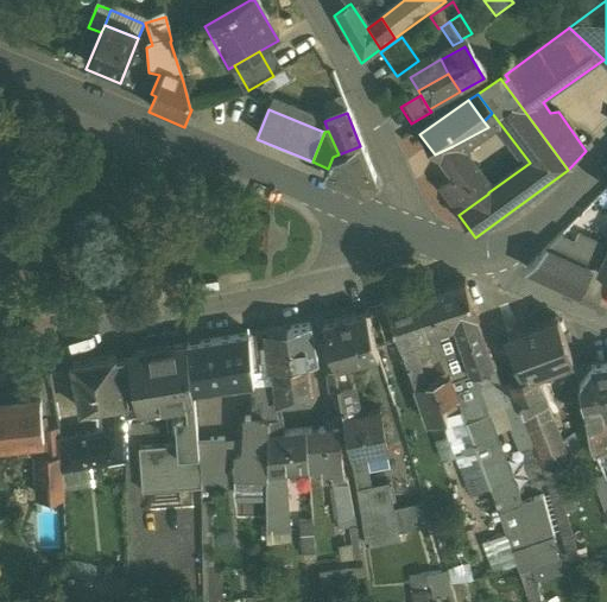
[(339,154),(333,157),(328,169),(323,179),(365,197),(375,185),(360,146),(339,154)]
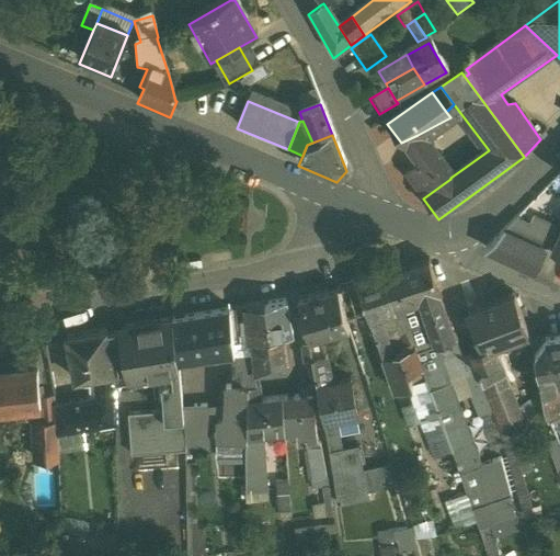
[(433,155),(418,135),(401,143),(418,166),(433,155)]
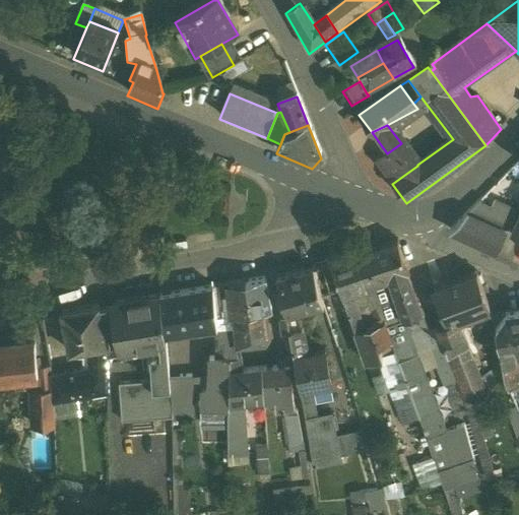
[(387,153),(376,163),(392,184),(417,166),(417,165),(401,143),(387,153)]
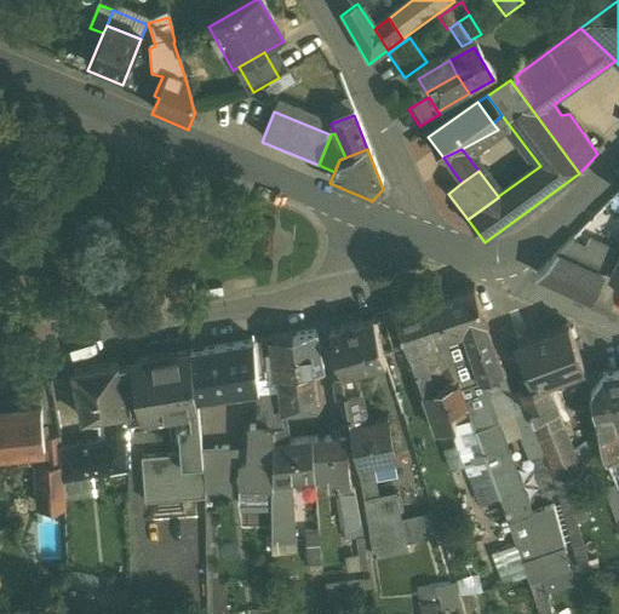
[(603,282),(555,259),(536,280),(590,307),(603,282)]
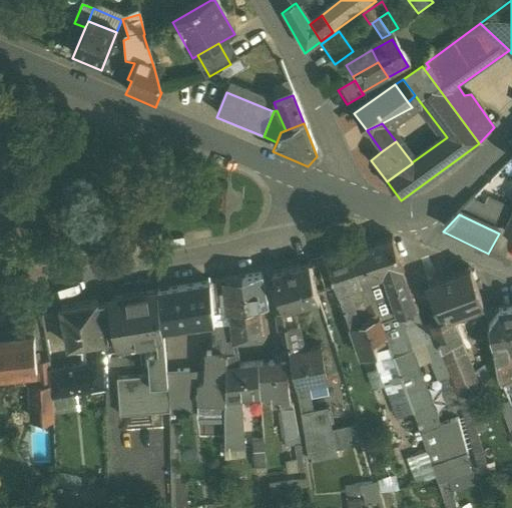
[(391,241),(350,256),(360,284),(401,271),(391,241)]
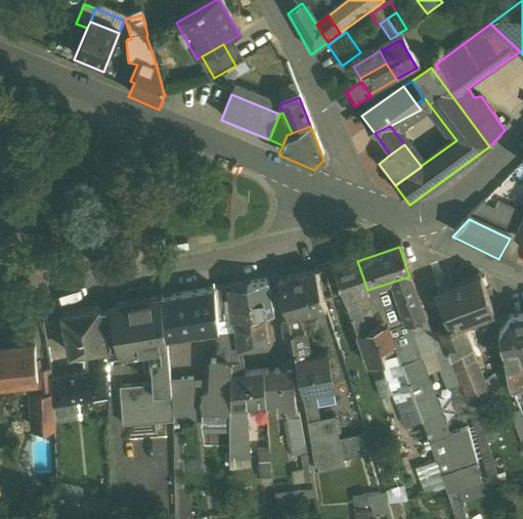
[(357,261),(333,269),(343,298),(359,293),(366,291),(367,290),(357,261)]
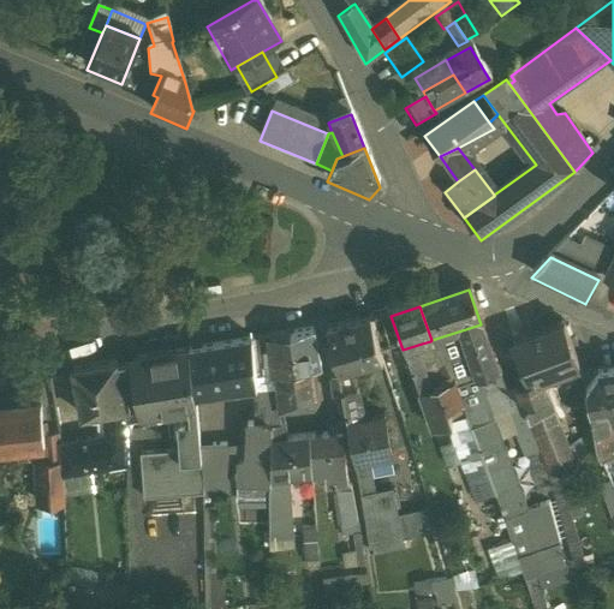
[(389,316),(370,321),(379,352),(398,346),(389,316)]
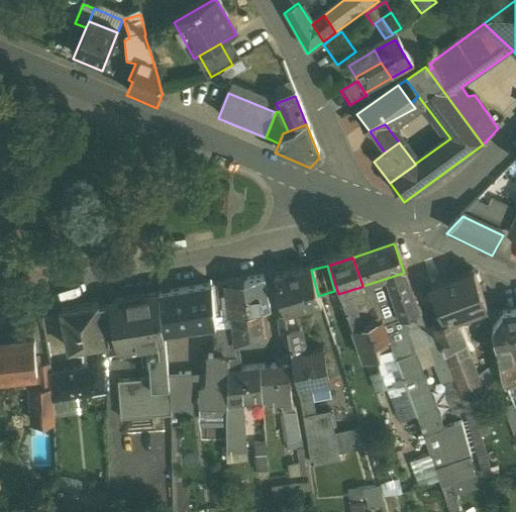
[(310,270),(274,279),(284,317),(321,308),(318,296),(311,270),(310,270)]
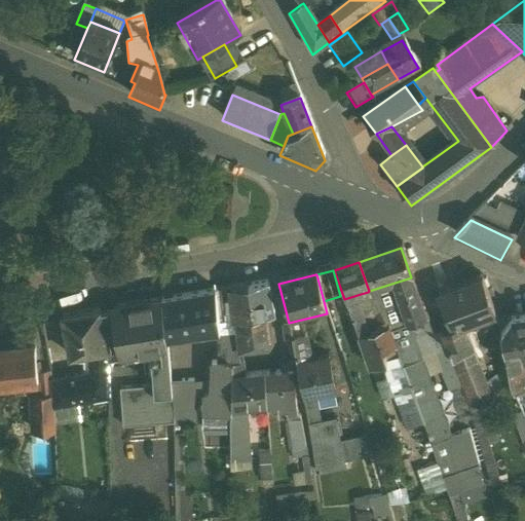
[(369,291),(368,292),(371,299),(386,327),(387,327),(388,329),(395,347),(424,430),(448,499),(458,496),(465,494),(463,488),(480,482),(476,468),(478,468),(469,434),(450,440),(417,349),(429,345),(427,340),(432,338),(411,277),(369,291)]
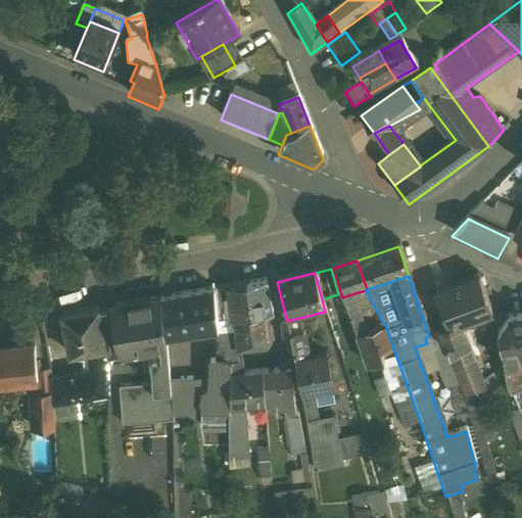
[(479,278),(435,294),(447,328),(447,329),(459,325),(459,326),(492,314),(479,278)]
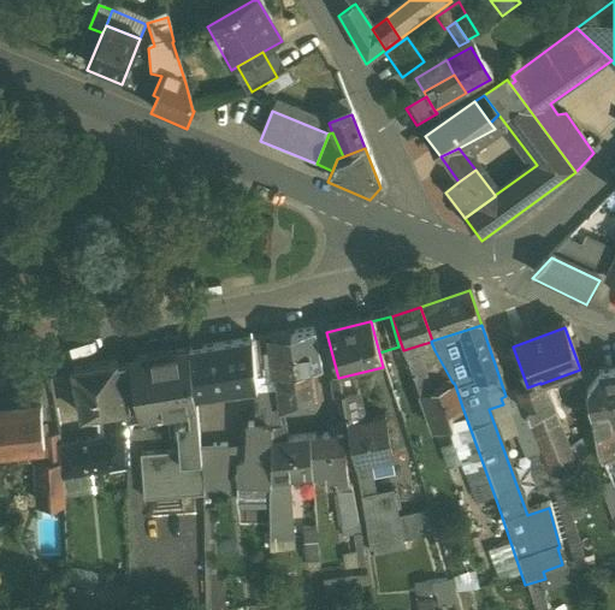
[(313,333),(294,337),(296,356),(294,357),(296,375),(307,374),(320,372),(313,333)]
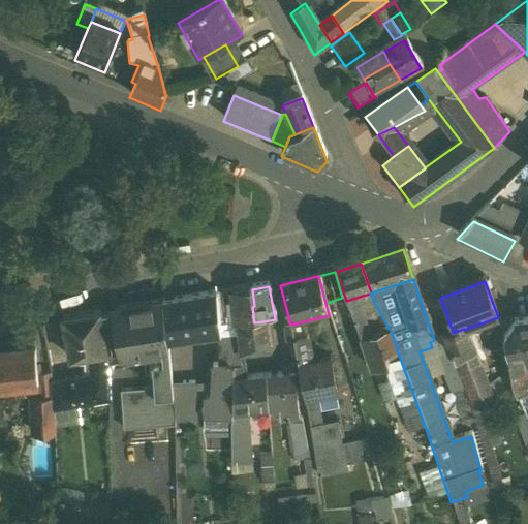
[(252,289),(230,293),(233,327),(238,326),(254,322),(252,307),(254,306),(252,289)]
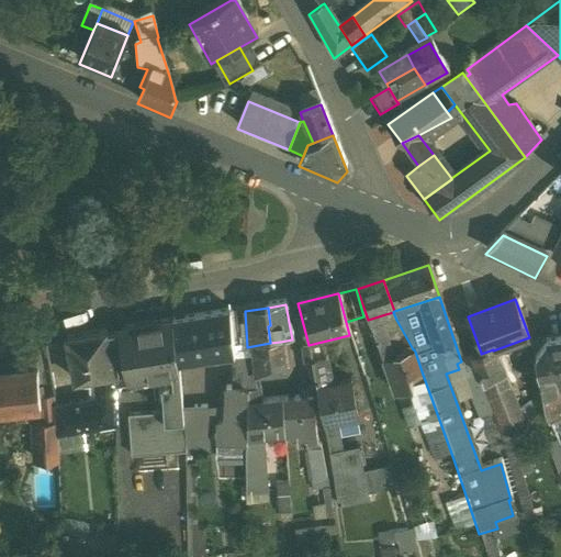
[(228,314),(201,319),(205,360),(229,358),(233,357),(232,346),(228,314)]
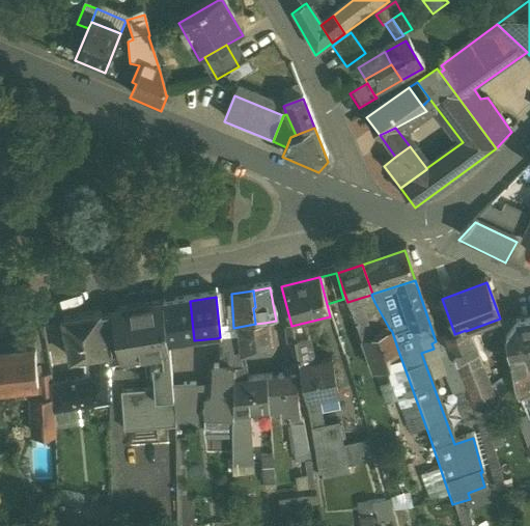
[(364,297),(347,302),(361,340),(372,336),(360,303),(364,297)]
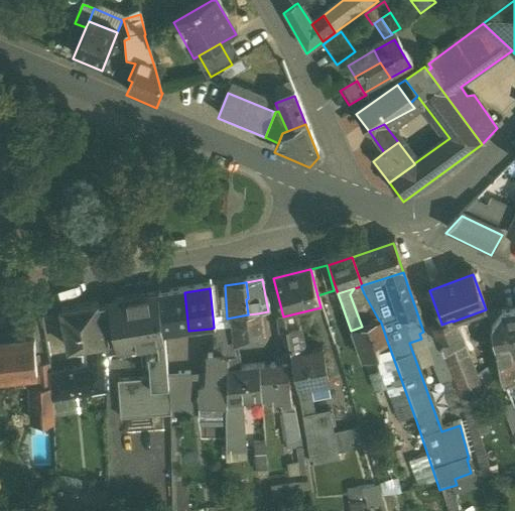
[(184,292),(157,296),(162,334),(163,334),(188,331),(184,292)]
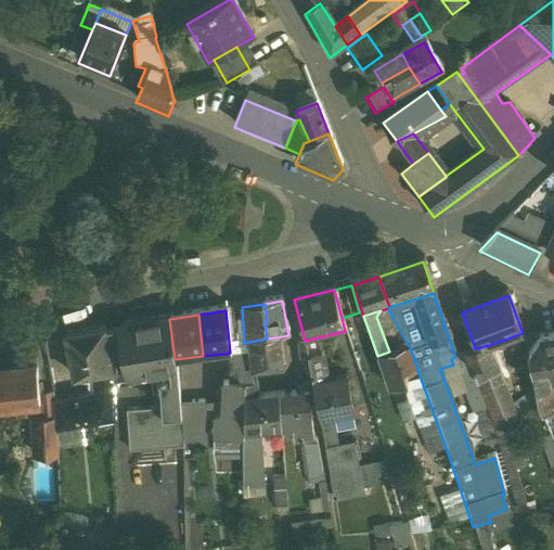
[(169,319),(118,328),(119,330),(113,331),(104,332),(112,373),(112,382),(123,380),(154,375),(158,379),(160,411),(160,422),(179,421),(178,406),(179,406),(176,359),(175,359),(169,319)]
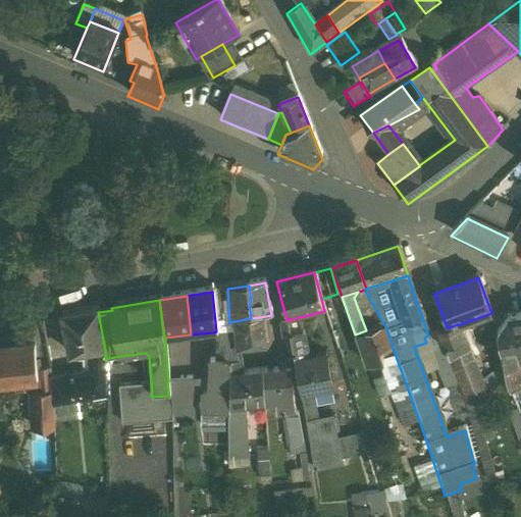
[(98,310),(61,316),(68,357),(89,354),(105,351),(98,312),(98,310)]
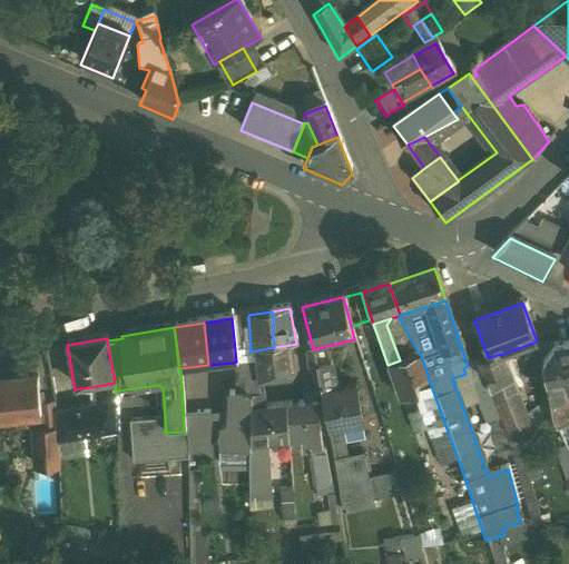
[(568,345),(539,350),(542,360),(547,389),(562,386),(568,385),(568,345)]
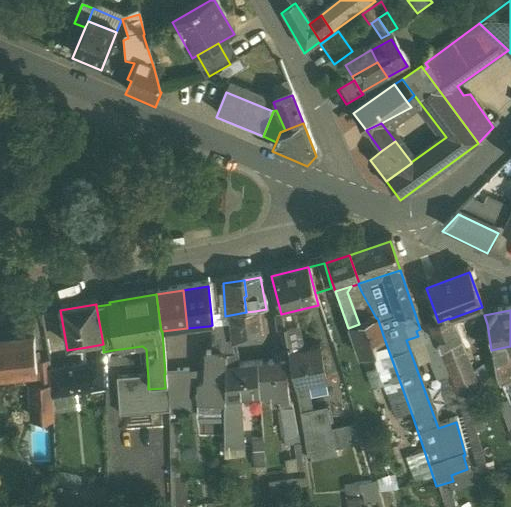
[(246,312),(230,315),(231,328),(231,344),(234,344),(259,340),(255,311),(246,312)]
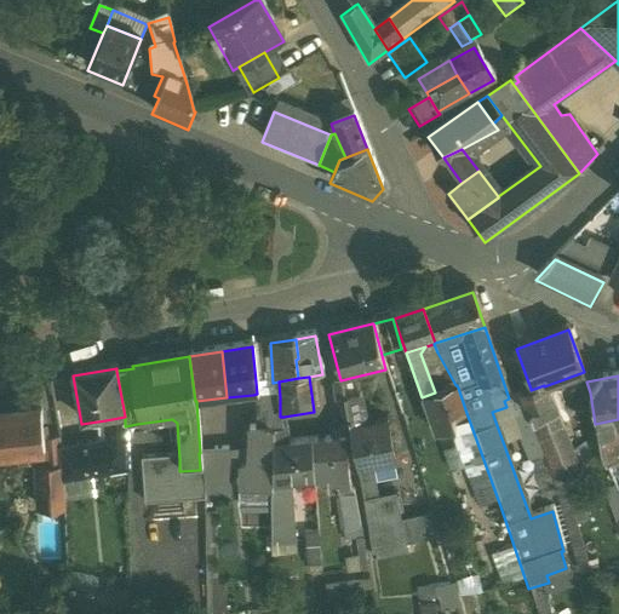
[(340,380),(334,382),(332,385),(334,402),(344,400),(340,380)]
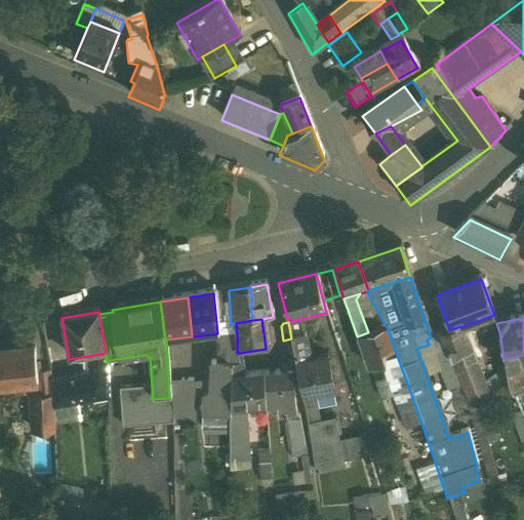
[(368,332),(357,336),(368,368),(386,362),(381,351),(394,347),(388,328),(387,326),(386,326),(368,332)]
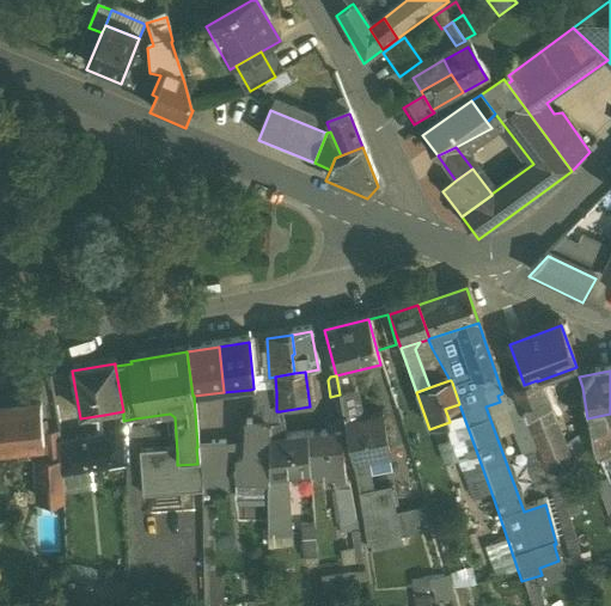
[(537,380),(524,385),(524,384),(513,389),(513,390),(520,409),(544,399),(537,381),(537,380)]
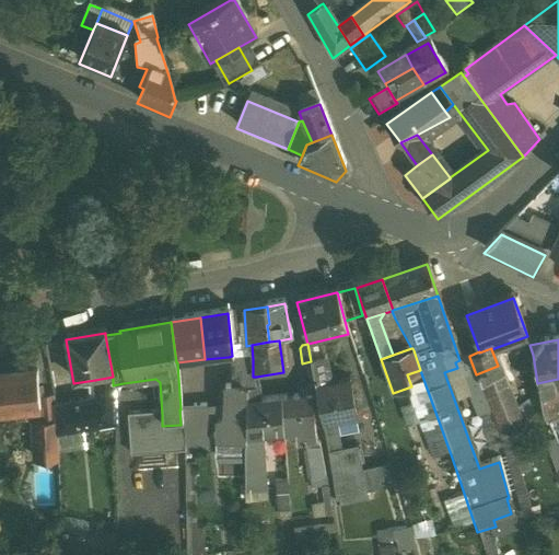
[(253,359),(235,361),(232,356),(229,357),(231,389),(245,389),(258,388),(256,377),(253,377),(253,359)]
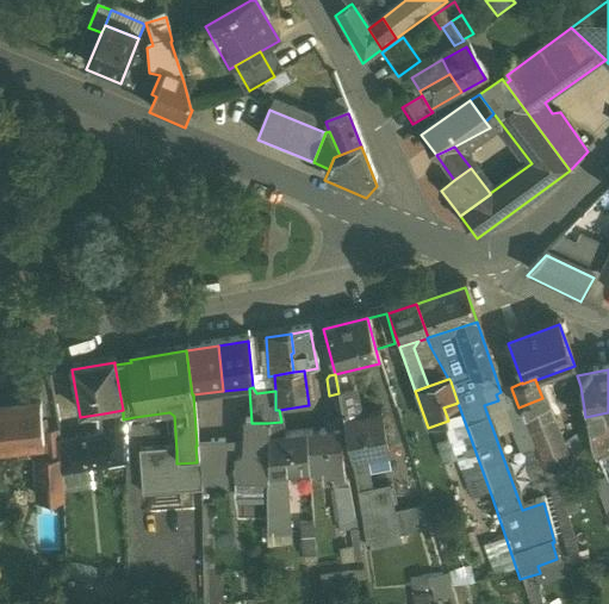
[(519,408),(511,388),(501,392),(496,394),(498,400),(520,455),(535,449),(524,422),(519,408)]
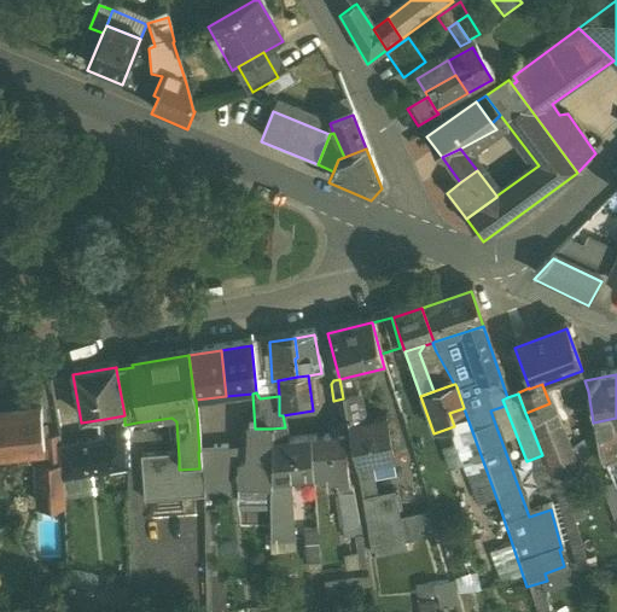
[(385,421),(361,425),(356,396),(343,400),(362,501),(377,499),(372,473),(380,472),(379,462),(393,460),(385,421)]
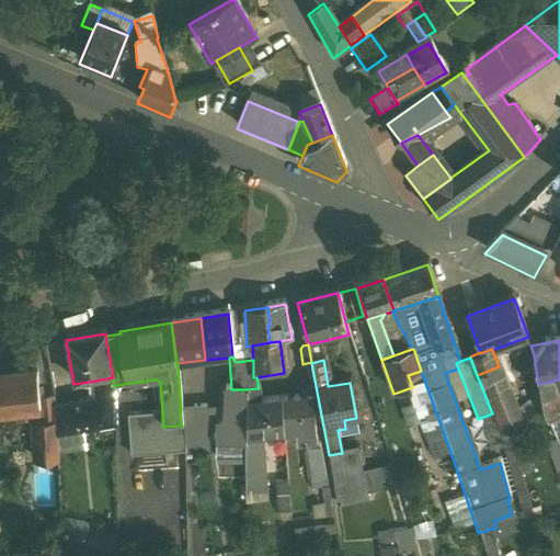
[(499,366),(477,375),(482,388),(493,384),(509,426),(520,421),(499,366)]
